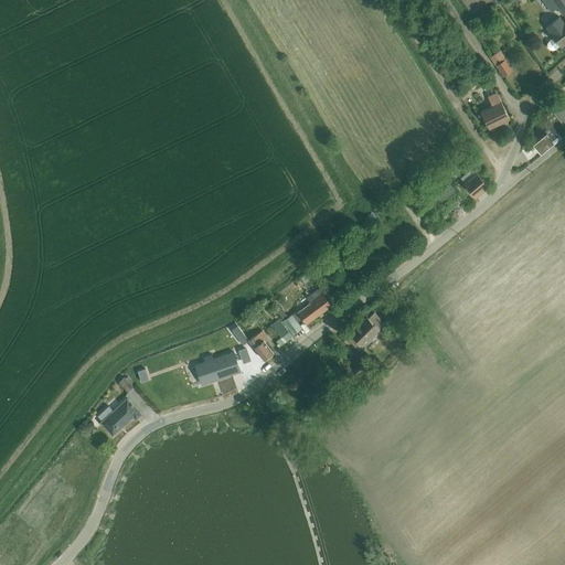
[(564,0),(544,0),(553,11),(558,7),(564,14),(564,13),(564,0)]
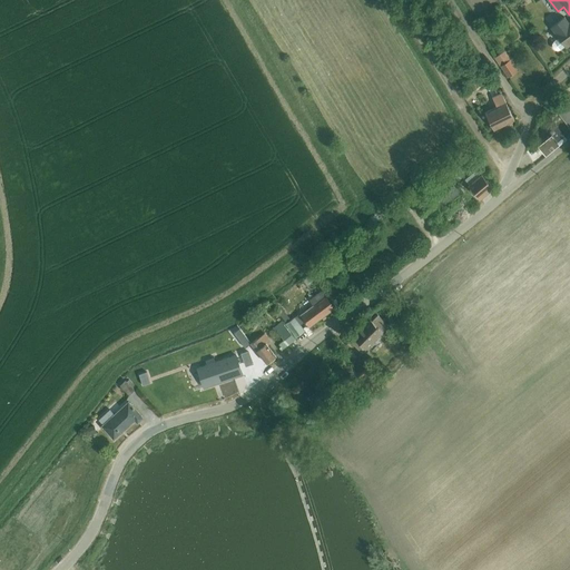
[(551,27),(567,48),(569,45),(569,21),(569,23),(564,17),(551,27)]
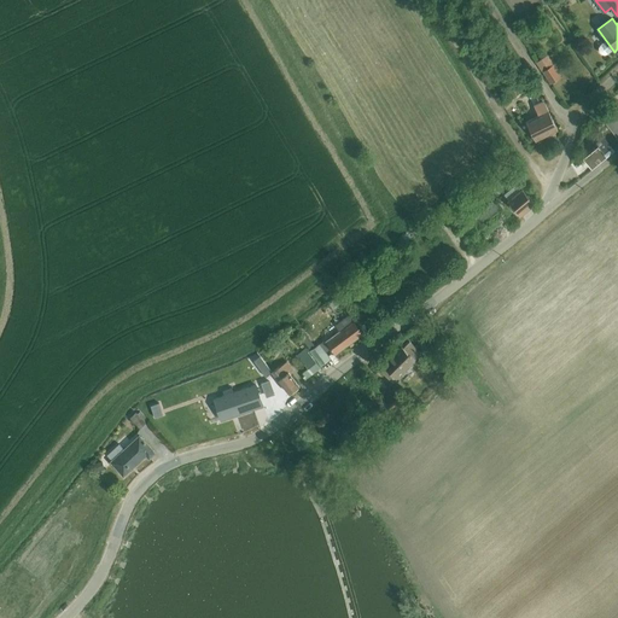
[(544,69),(555,62),(549,52),(538,60),(544,69)]
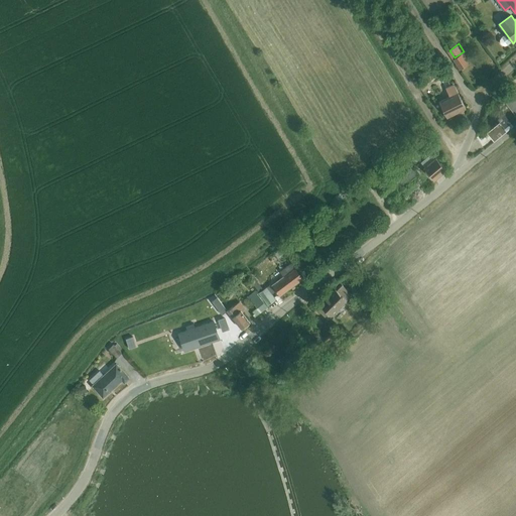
[(464,53),(457,58),(462,67),(470,62),(464,53)]
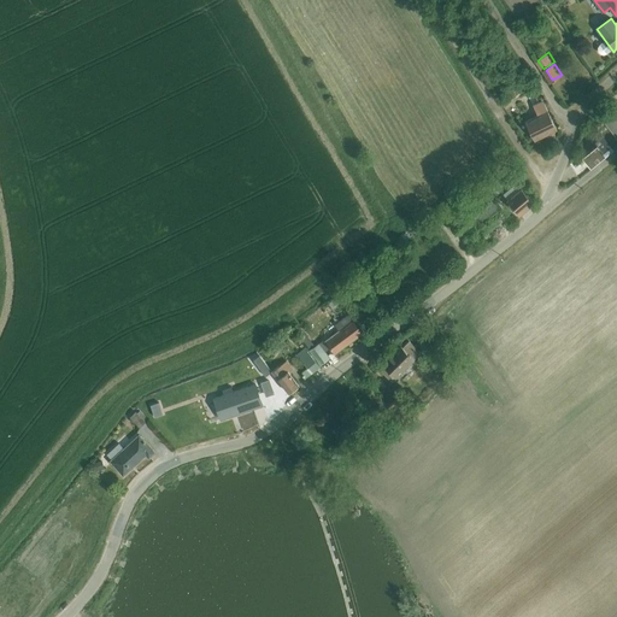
[(526,122),(533,140),(554,130),(542,103),(535,106),(534,103),(527,106),(533,118),(526,122)]
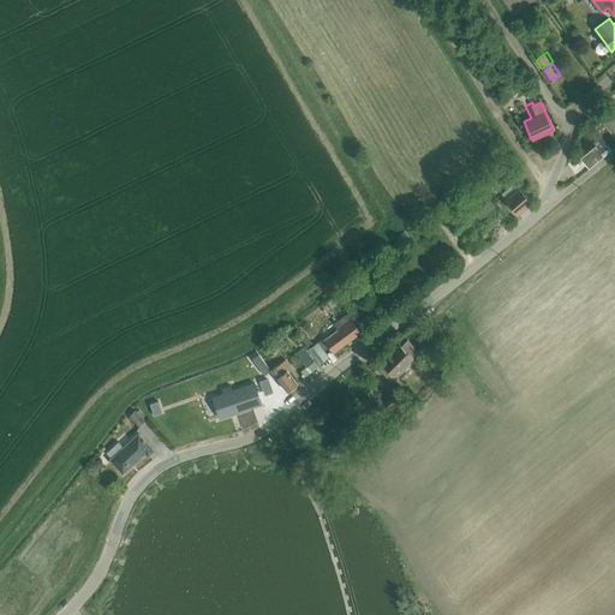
[(595,143),(568,165),(575,177),(589,167),(614,145),(614,109),(613,107),(599,118),(601,119),(593,125),(598,131),(595,135),(597,138),(593,141),(595,143)]
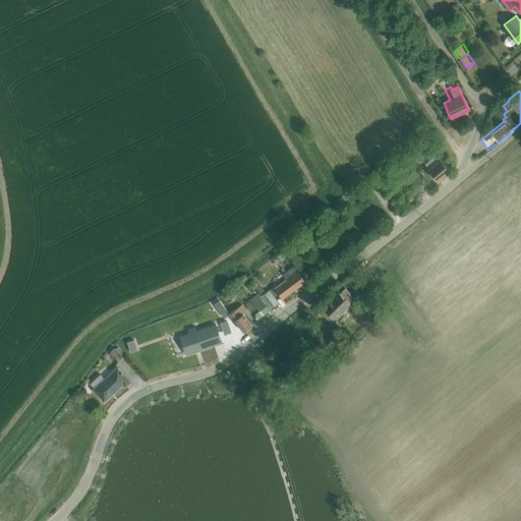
[(431,137),(422,142),(430,153),(433,151),(437,155),(424,165),(428,169),(427,169),(439,182),(451,172),(442,160),(446,157),(437,148),(431,137)]
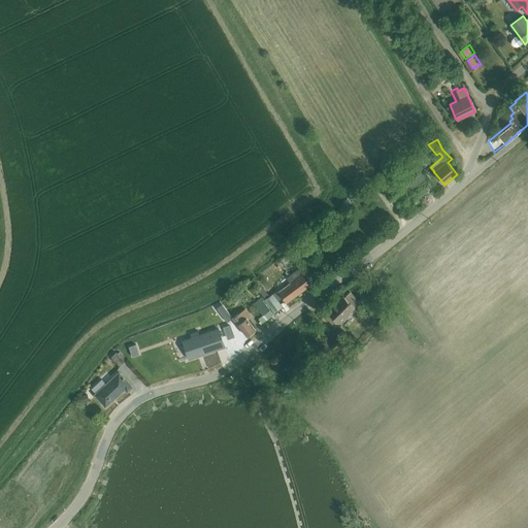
[(290,254),(283,258),(286,263),(293,258),(290,254)]
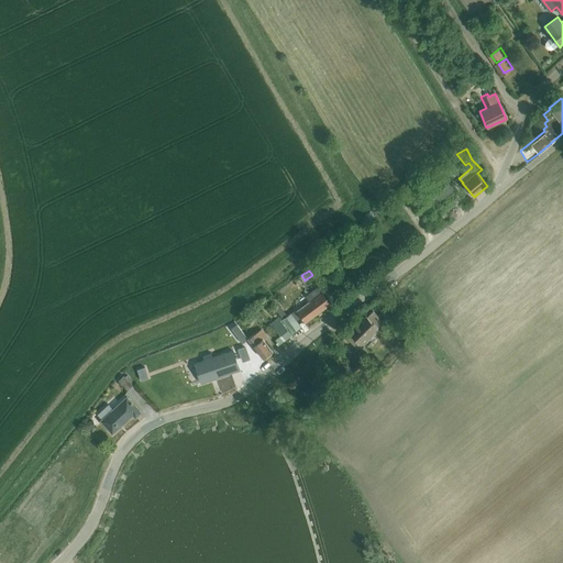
[(309,301),(297,311),(306,323),(331,304),(319,287),(306,297),(309,301)]
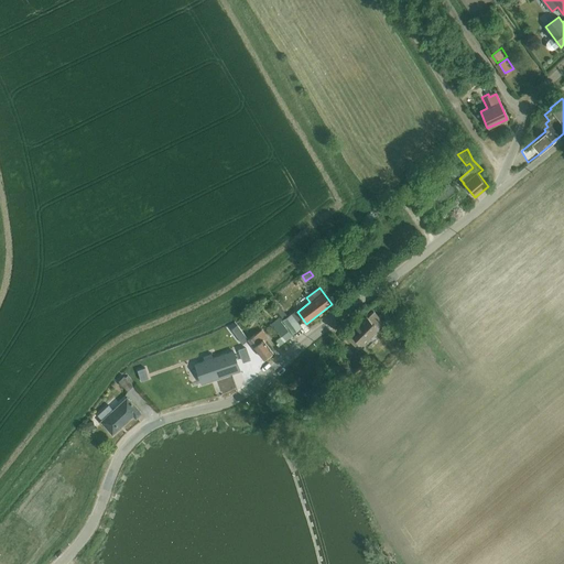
[(282,321),(292,335),(302,327),(293,315),(292,314),(288,316),(280,305),(275,308),(283,320),(282,321)]
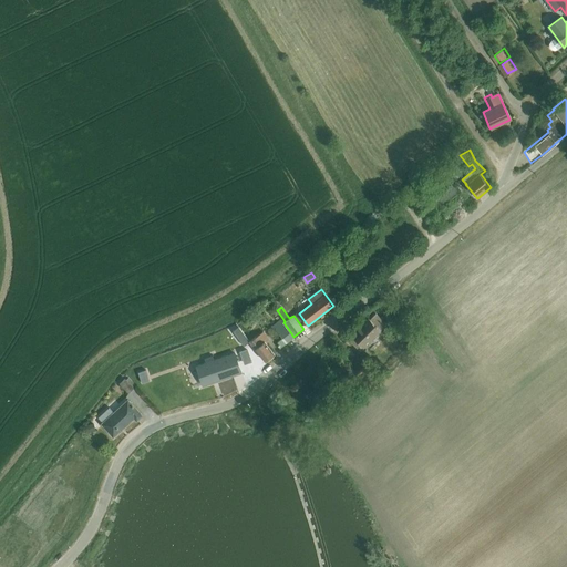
[(352,336),(349,339),(357,348),(361,344),(364,348),(381,330),(380,329),(387,323),(377,312),(370,319),(369,317),(350,334),(352,336)]
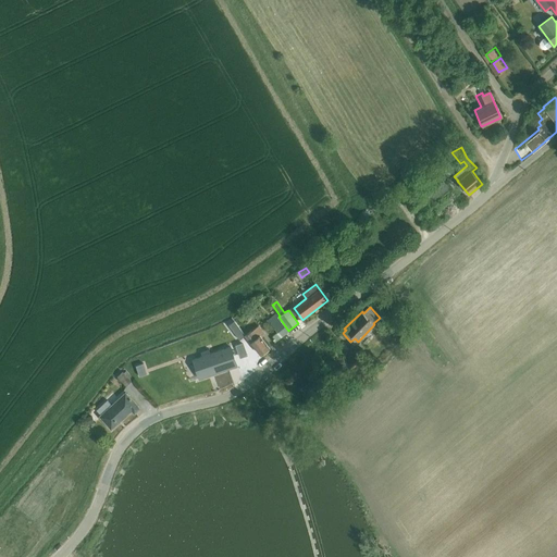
[(289,311),(298,323),(300,321),(292,310),(289,311)]
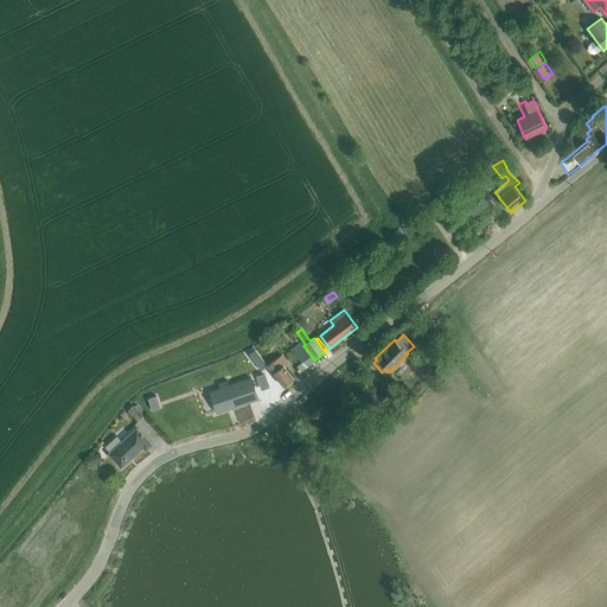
[(293,350),(300,358),(302,362),(296,365),(299,368),(296,369),(300,374),(315,362),(314,360),(304,345),(301,342),(292,349),(293,350)]
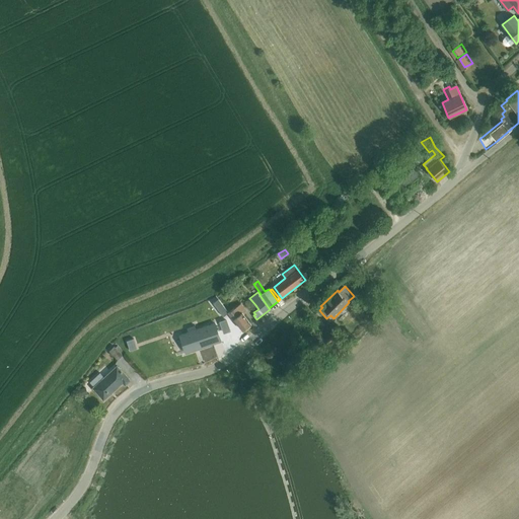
[(224,316),(229,313),(219,299),(214,303),(224,316)]
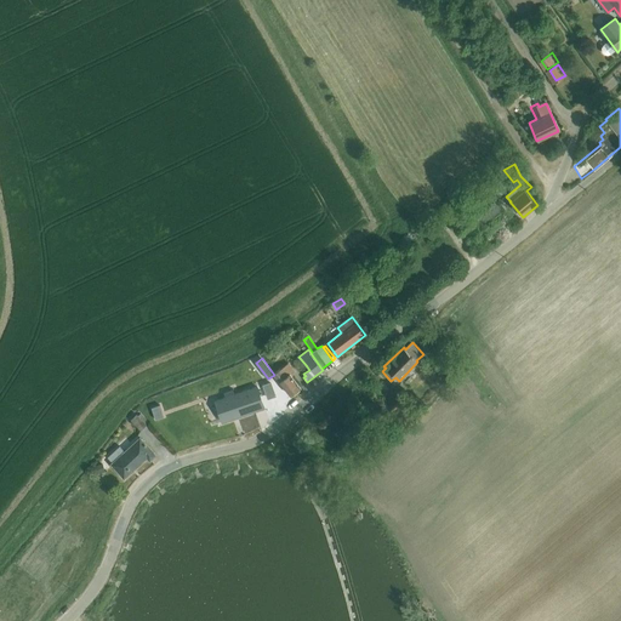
[(307,366),(300,358),(295,362),(302,370),(307,366)]
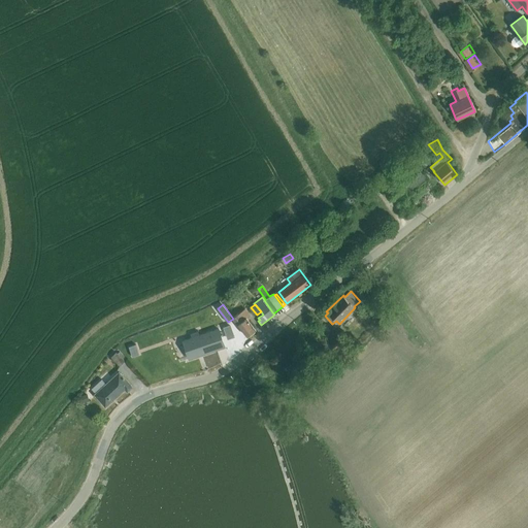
[(245,309),(233,319),(246,336),(257,329),(249,320),(252,317),(245,309)]
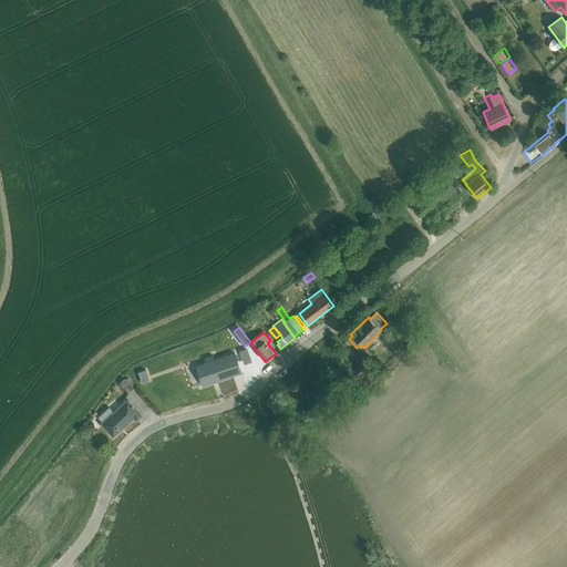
[(205,363),(197,366),(204,385),(241,372),(234,353),(215,360),(214,356),(204,359),(205,363)]
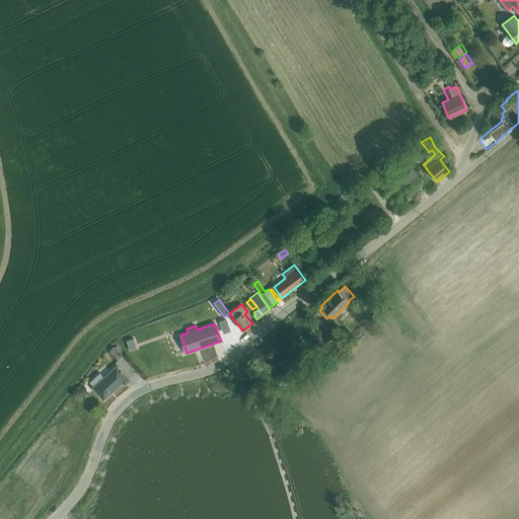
[(118,345),(109,351),(118,360),(126,354),(118,345)]
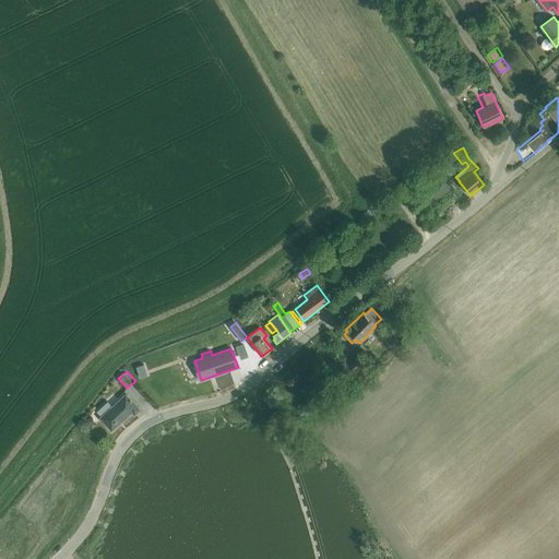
[(108,402),(96,412),(100,416),(99,417),(111,431),(132,412),(134,415),(141,409),(126,393),(111,406),(108,402)]
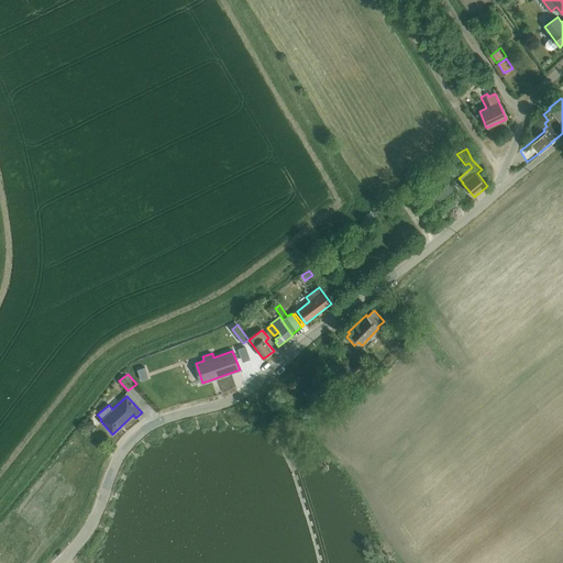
[(94,420),(87,422),(89,430),(96,428),(94,420)]
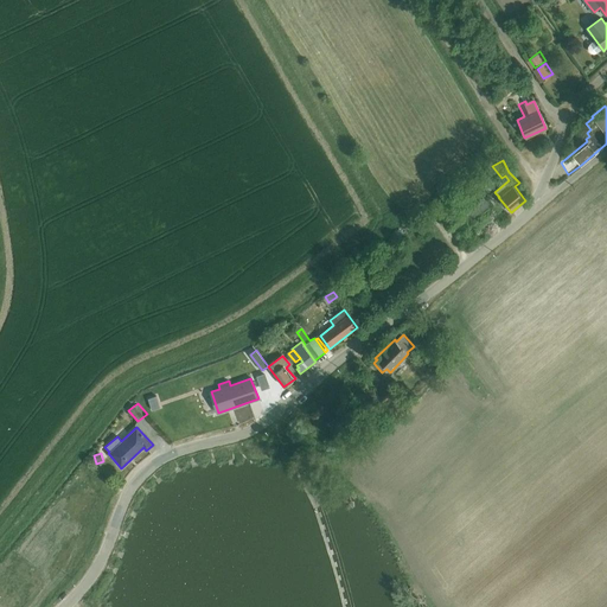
[(129,472),(136,461),(133,459),(125,470),(129,472)]
